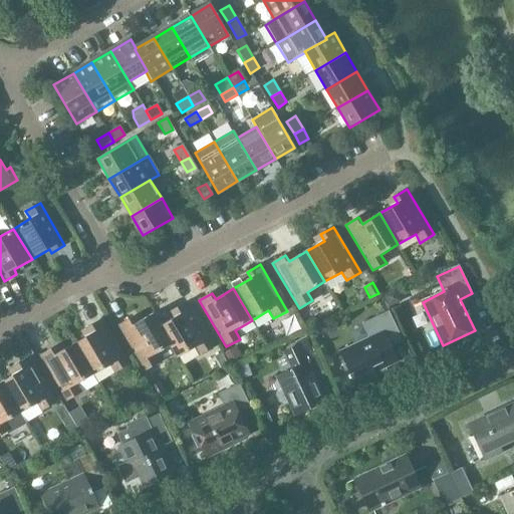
[(382,295),(389,307),(402,300),(396,289),(382,295)]
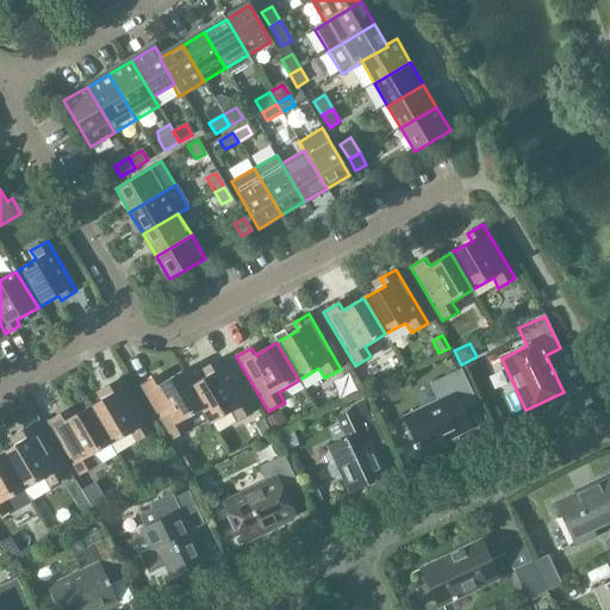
[(211,375),(191,387),(200,411),(209,427),(234,412),(237,423),(254,412),(222,359),(206,368),(211,375)]
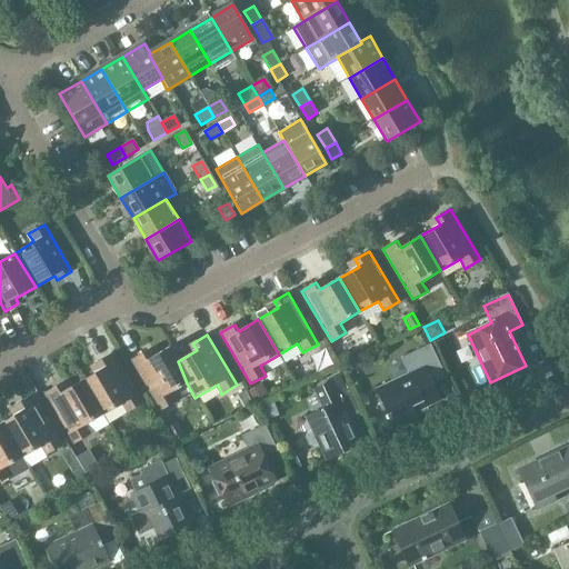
[(430,346),(429,346),(401,359),(409,375),(377,390),(395,428),(415,418),(413,413),(439,401),(430,381),(443,375),(430,346)]
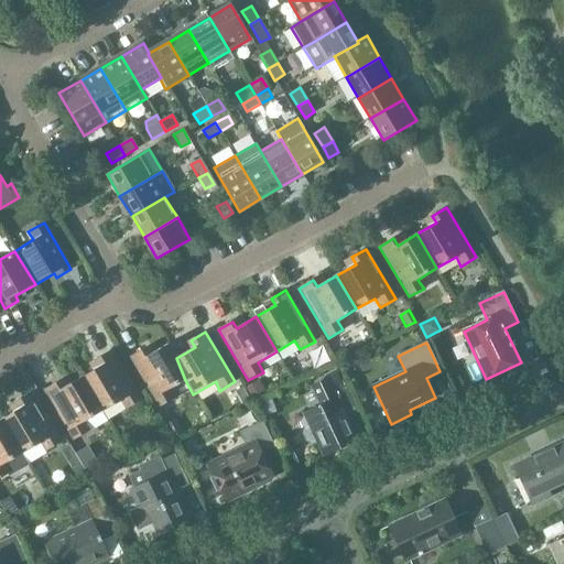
[(185,380),(176,358),(169,344),(148,356),(144,349),(130,357),(159,408),(173,398),(169,392),(185,380)]
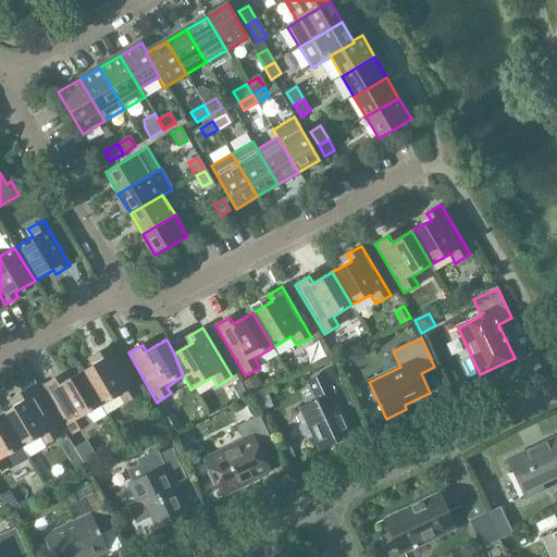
[(100,361),(81,373),(100,407),(120,395),(124,406),(139,396),(110,346),(96,355),(100,361)]
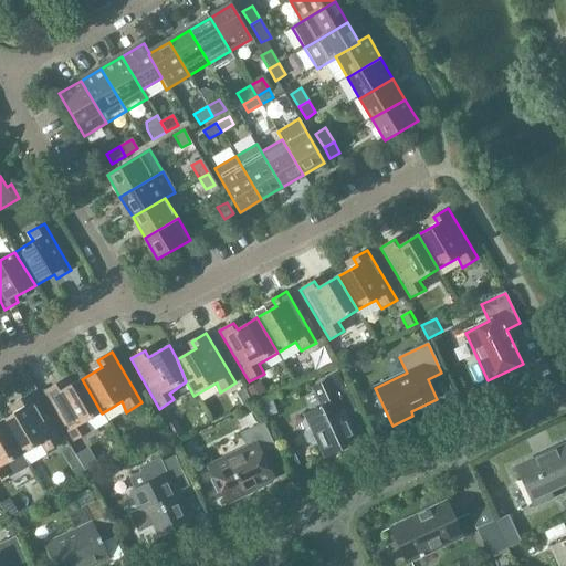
[(315,446),(320,444),(325,457),(356,442),(345,418),(357,412),(337,371),(325,378),(326,379),(310,387),(320,409),(306,416),(311,426),(305,429),(304,430),(303,432),(303,435),(303,436),(307,442),(312,446),(315,446)]
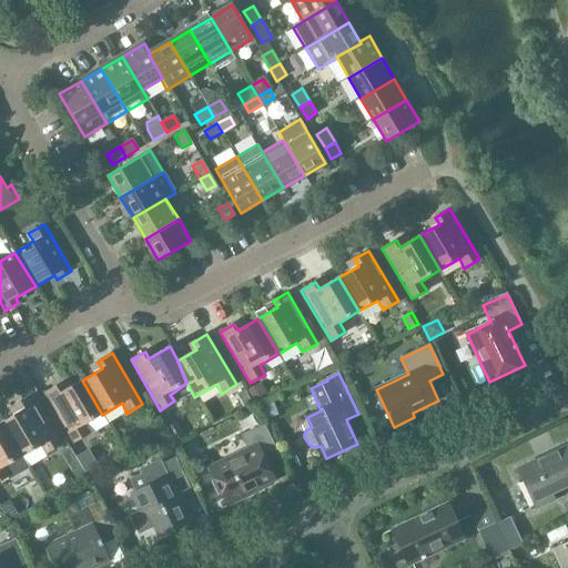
[(102,415),(82,381),(63,392),(59,385),(44,393),(74,444),(89,435),(83,427),(102,415)]
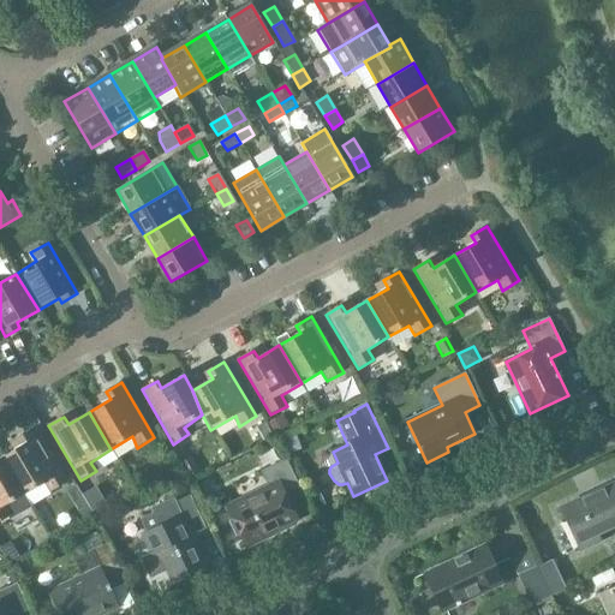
[(288,427),(281,416),(269,424),(275,435),(288,427)]
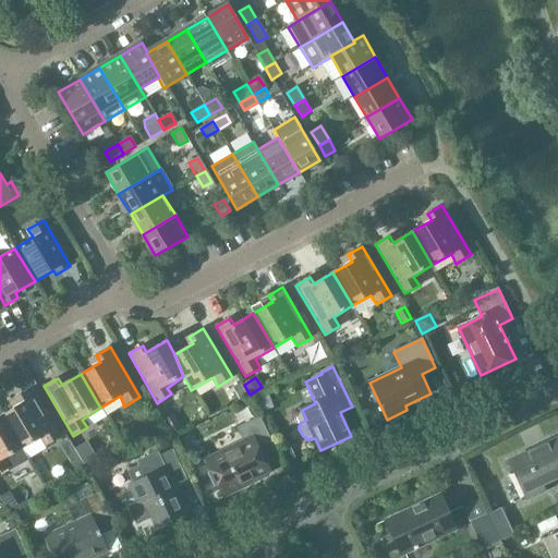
[(240,386),(233,389),(240,400),(246,397),(240,386)]
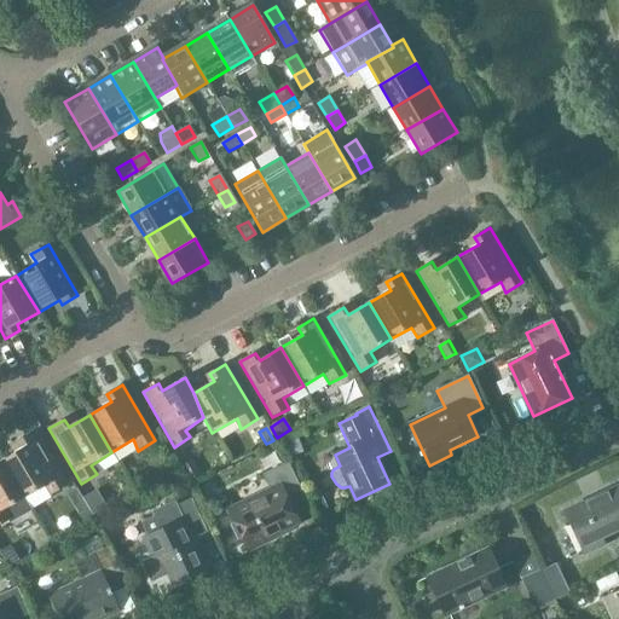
[(15,453),(3,461),(25,501),(47,487),(51,496),(68,486),(35,432),(19,440),(10,446),(15,453)]
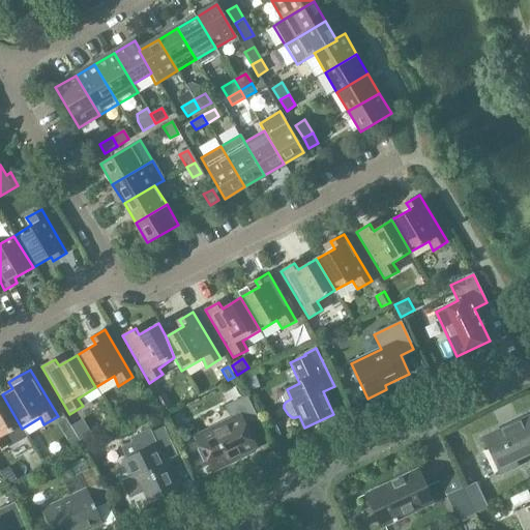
[(0,448),(5,446),(6,448),(27,436),(22,429),(2,394),(0,394),(0,448)]
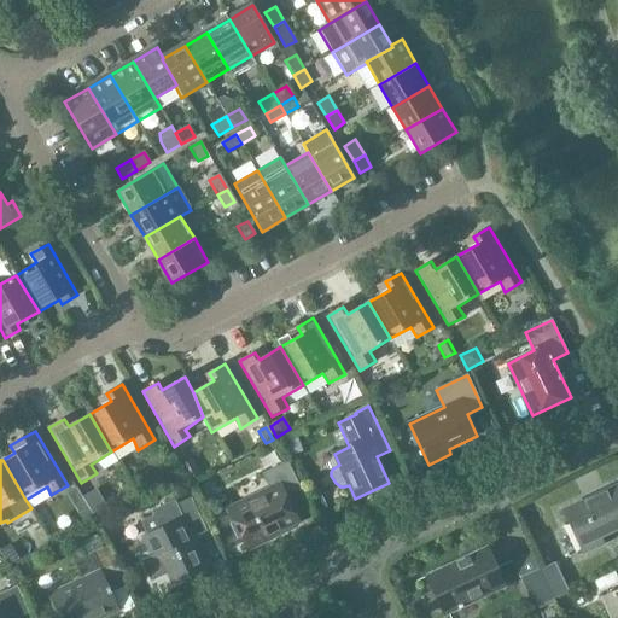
[(191,461),(181,467),(187,479),(198,473),(191,461)]
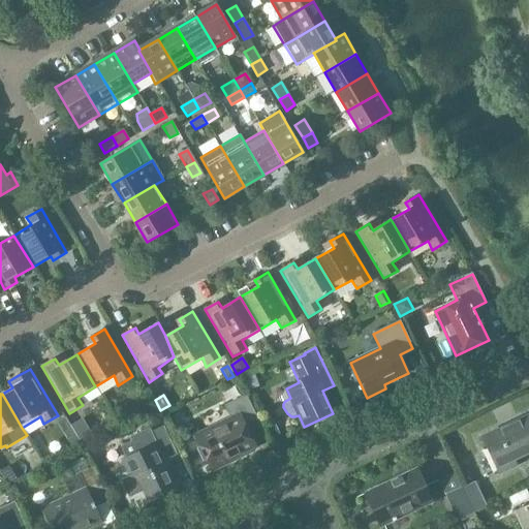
[(245,426),(257,419),(246,396),(224,406),(230,419),(195,437),(211,471),(229,462),(227,458),(237,454),(238,456),(255,447),(245,426)]
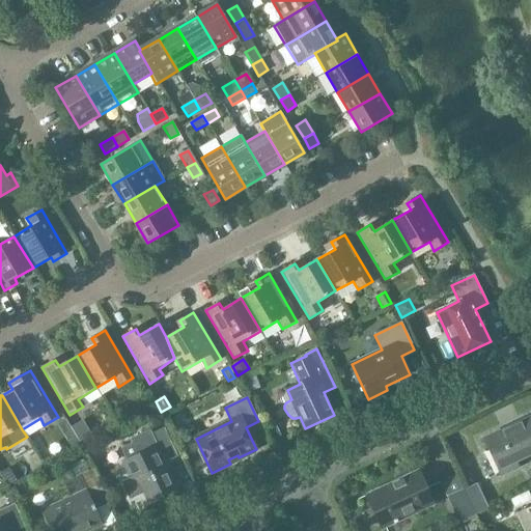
[(161,417),(150,422),(155,429),(164,424),(161,417)]
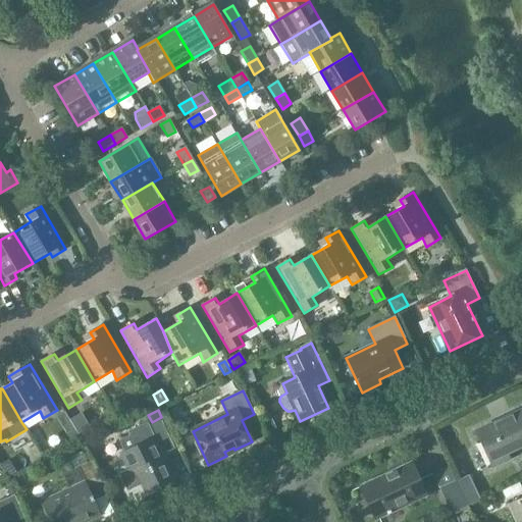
[(521,410),(476,432),(492,468),(510,460),(508,454),(521,447),(521,410)]
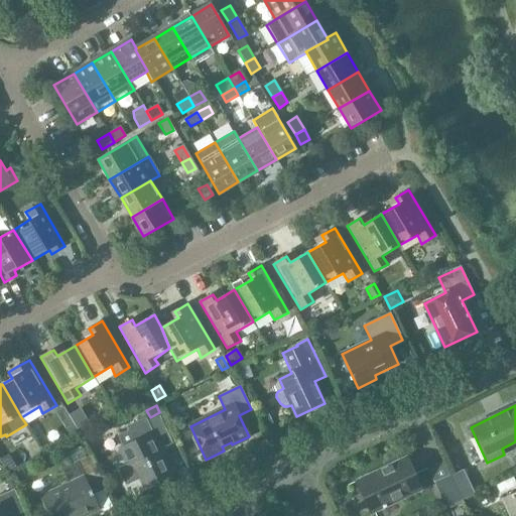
[(117,409),(116,413),(119,416),(123,417),(126,415),(127,411),(125,408),(121,407),(117,409)]
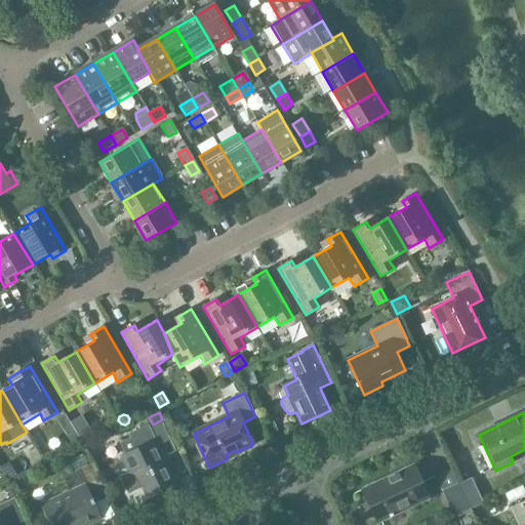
[(273,422),(265,426),(269,436),(277,433),(273,422)]
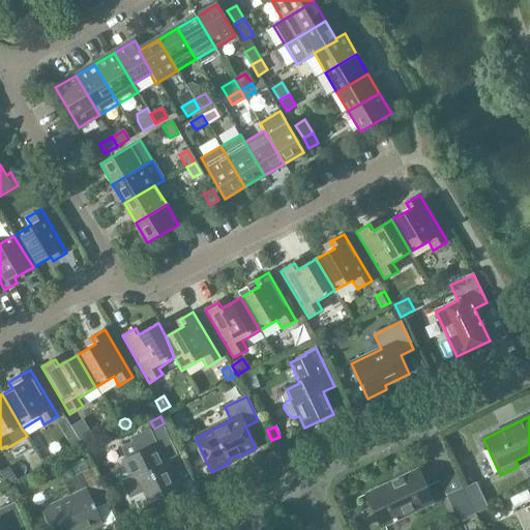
[(141,438),(133,442),(120,448),(126,460),(121,462),(129,478),(121,482),(129,499),(148,490),(152,498),(176,487),(165,462),(177,457),(163,428),(141,438)]
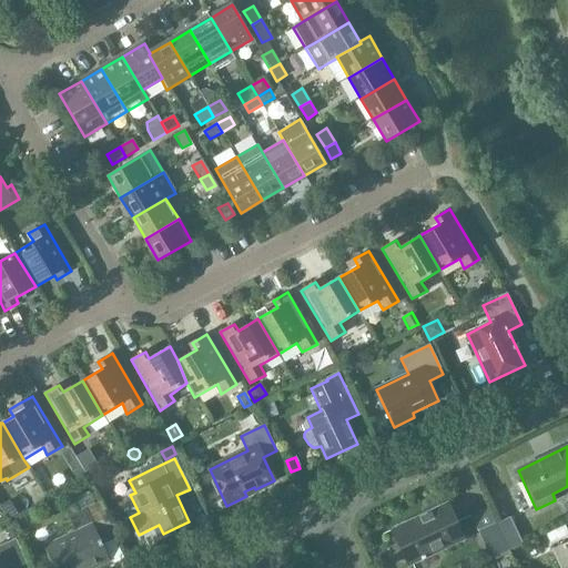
[(93,462),(82,468),(83,470),(89,480),(101,473),(93,462)]
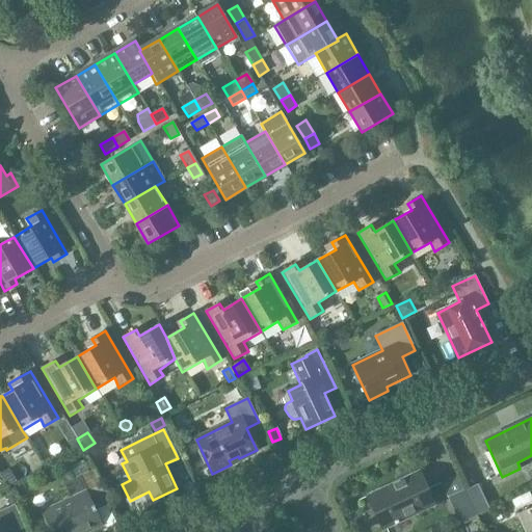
[(75,455),(83,450),(78,441),(70,446),(75,455)]
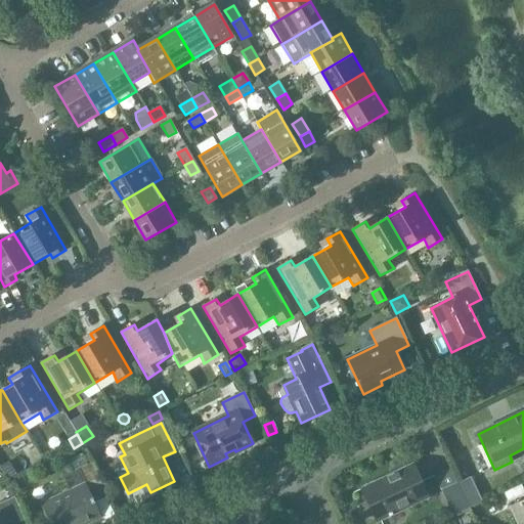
[(104,489),(92,464),(61,478),(69,492),(41,506),(50,523),(87,523),(101,518),(91,495),(104,489)]
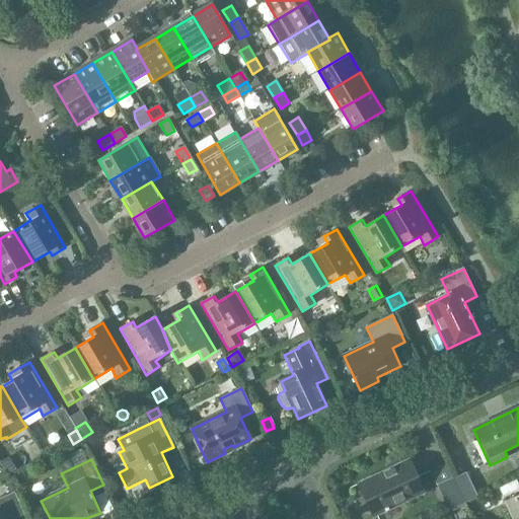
[(9,460),(0,465),(6,476),(16,470),(9,460)]
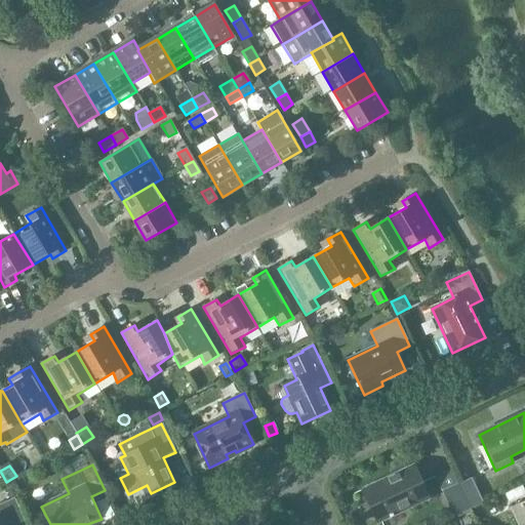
[(365,489),(380,522),(430,499),(413,466),(365,489)]
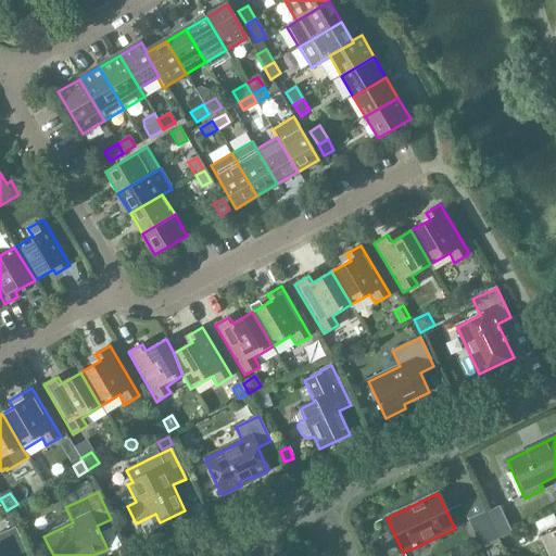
[(477,496),(459,505),(480,547),(497,540),(484,514),(484,512),(477,496)]
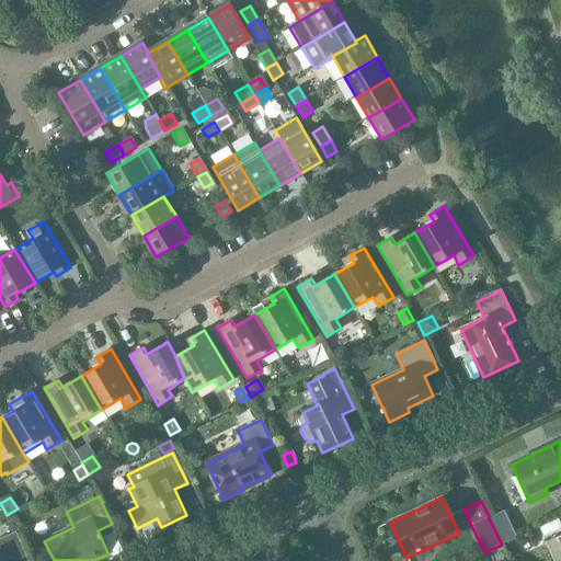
[(503,512),(489,518),(502,545),(516,538),(503,512)]
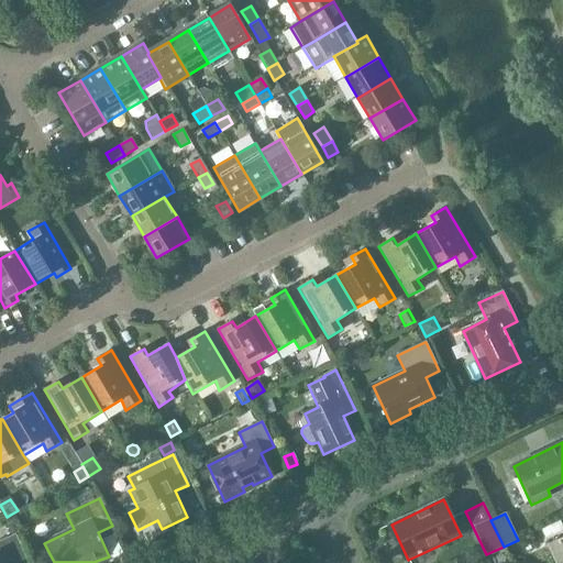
[(18,562),(28,559),(17,534),(0,541),(0,542),(3,550),(0,551),(0,562),(18,562)]
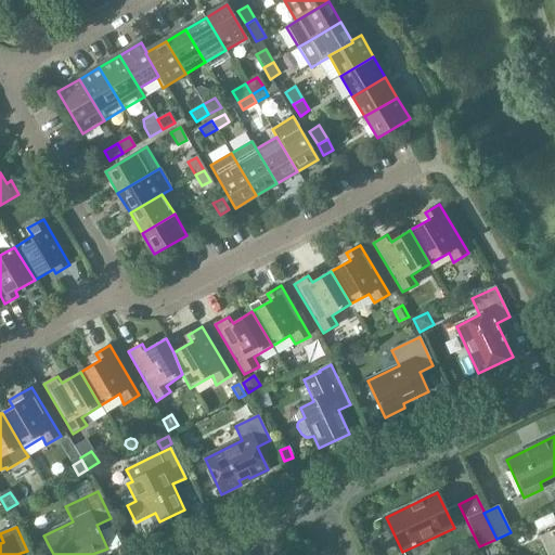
[(554,554),(554,530),(539,539),(545,554),(554,554)]
